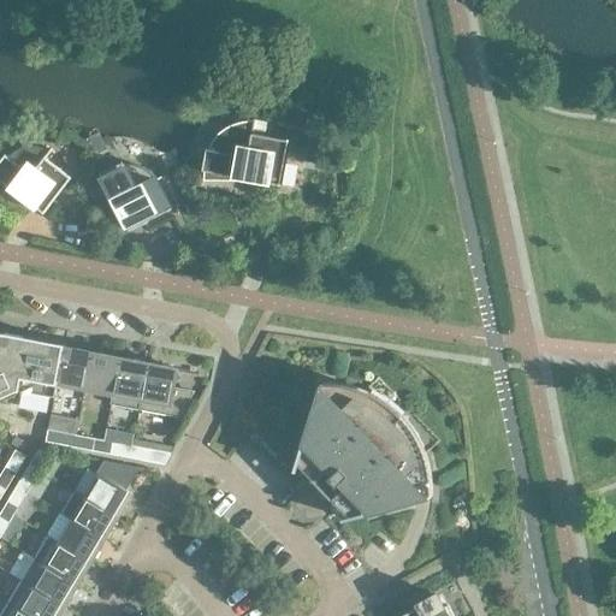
[(254,135),(256,120),(255,120),(254,123),(244,123),(236,125),(227,130),(220,135),(214,142),(209,150),(207,150),(202,172),(206,172),(206,181),(243,182),(243,179),(280,187),(289,142),(254,135)]
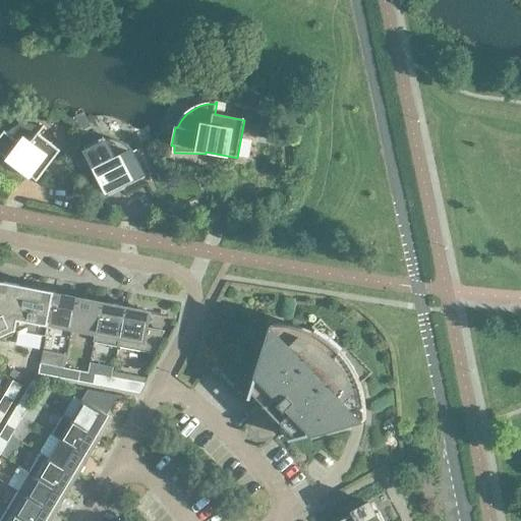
[(38,182),(61,152),(39,134),(45,127),(44,126),(42,129),(35,125),(27,124),(19,125),(12,128),(7,133),(5,131),(0,137),(0,161),(13,168),(15,165),(38,182)]
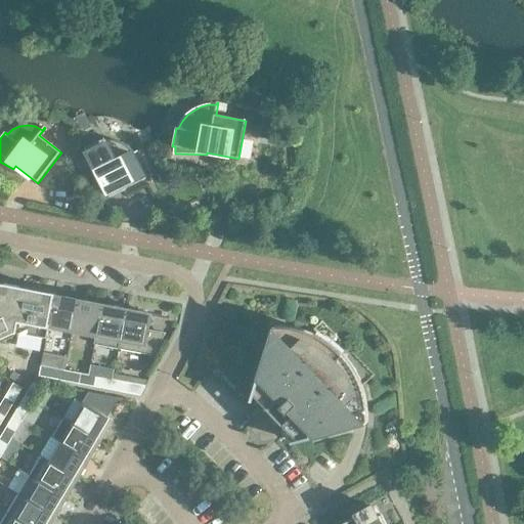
[(145,179),(133,155),(138,151),(138,150),(134,153),(129,146),(122,142),(114,141),(105,141),(104,139),(86,148),(87,151),(83,155),(95,172),(97,171),(111,198),(145,179)]
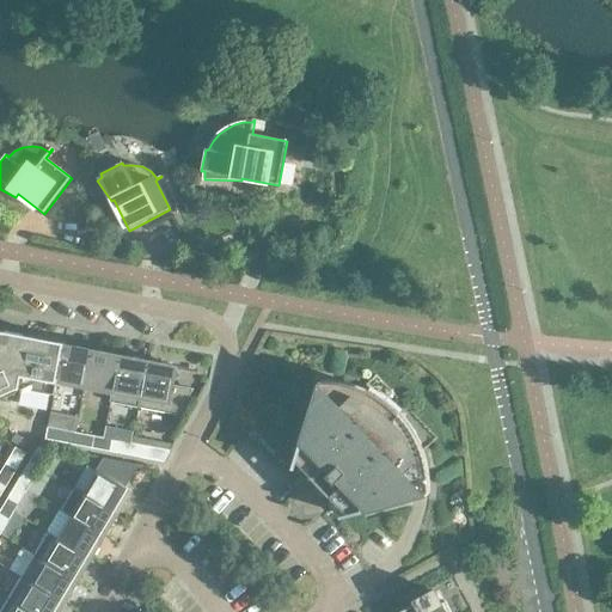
[(191,200),(182,181),(170,188),(169,188),(178,207),(191,200)]
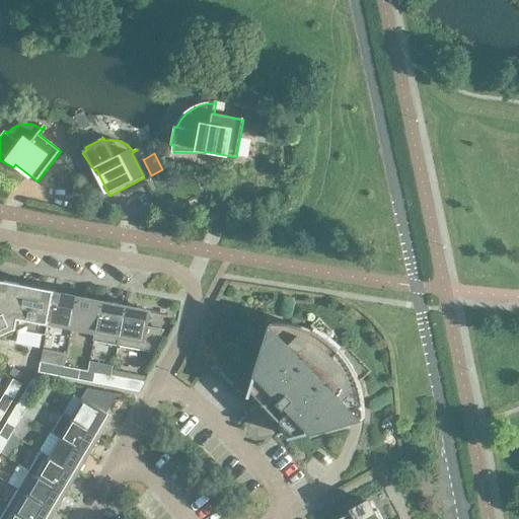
[(0,338),(1,337),(15,330),(19,331),(46,337),(54,291),(28,287),(0,281),(0,338)]
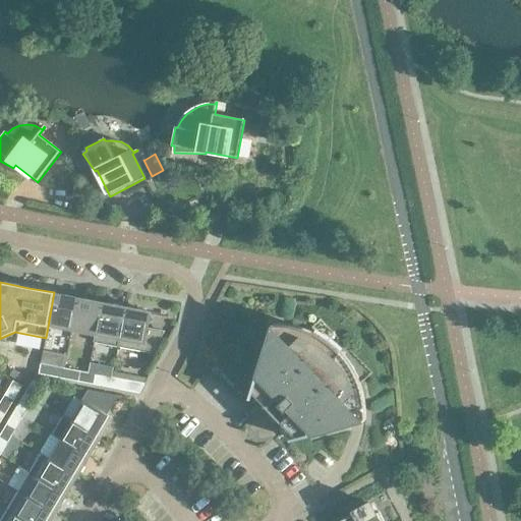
[(55,293),(54,292),(46,338),(49,327),(72,331),(78,299),(55,294),(55,293)]
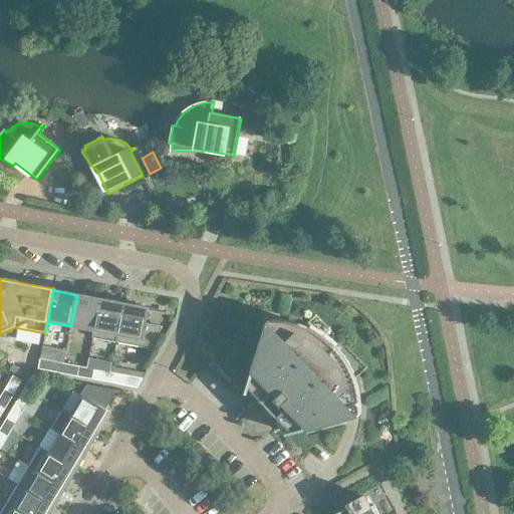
[(100,299),(77,295),(71,326),(94,331),(100,299)]
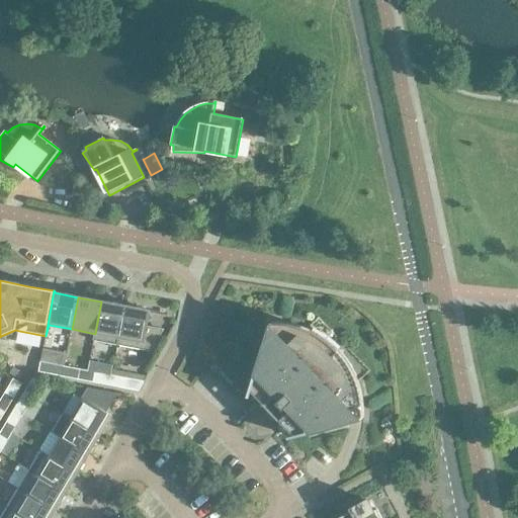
[(125,306),(101,301),(95,334),(118,338),(117,345),(125,306)]
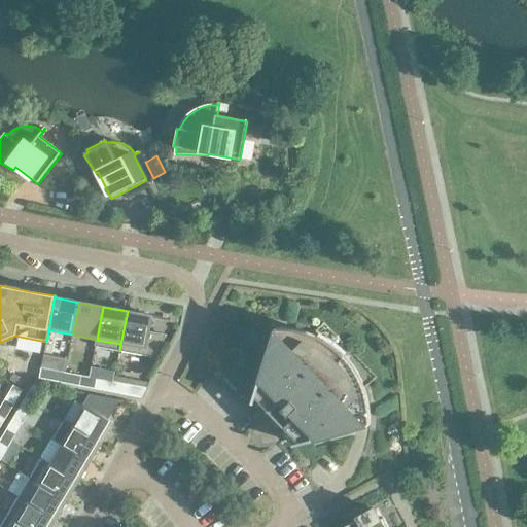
[(152,316),(128,311),(119,351),(152,357),(152,358),(165,338),(149,335),(152,316)]
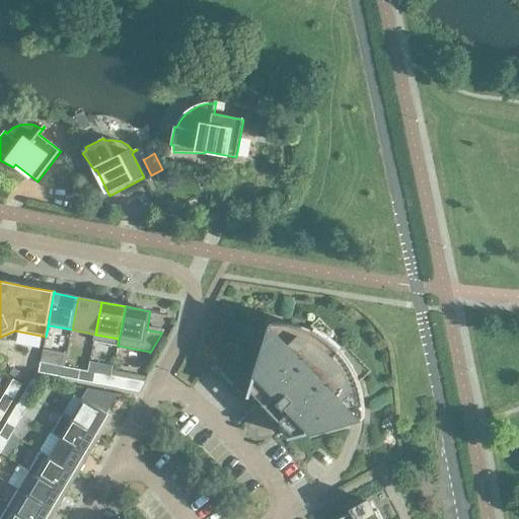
[(313,332),(307,330),(299,327),(293,325),(290,325),(287,324),(281,323),(278,323),(272,323),(250,392),(252,393),(294,436),(295,439),(364,419),(365,414),(364,411),(364,404),(363,401),(363,398),(362,392),(361,389),(359,384),(357,378),(354,373),(351,367),(348,362),(346,360),(342,355),(338,351),(334,346),(328,343),(326,341),(321,337),(313,332)]
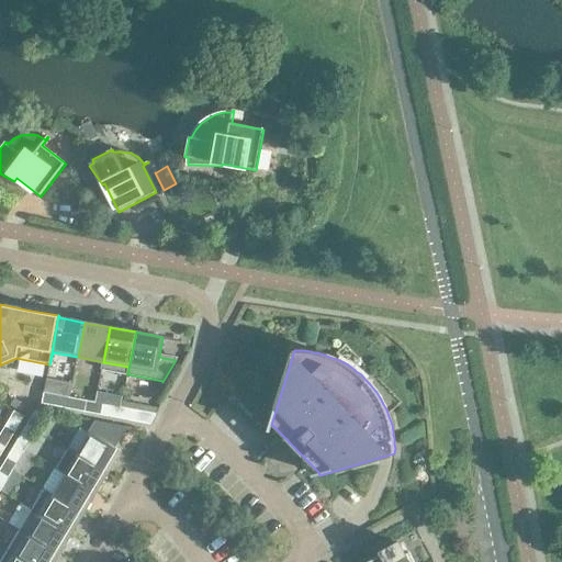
[(67,408),(69,397),(52,394),(49,405),(67,408)]
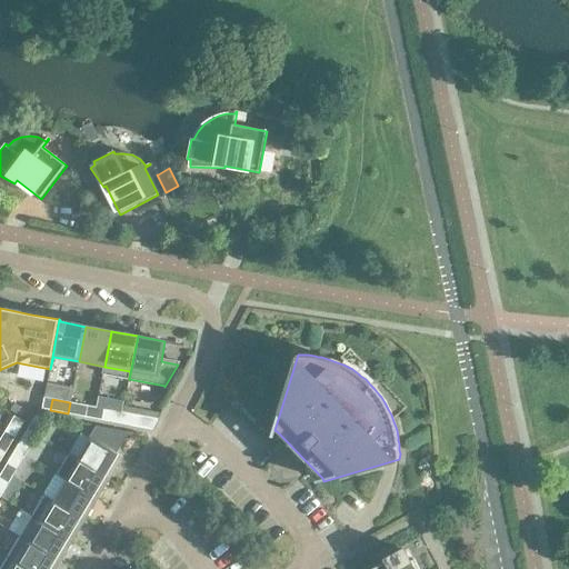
[(70,402),(68,413),(87,418),(89,406),(70,402)]
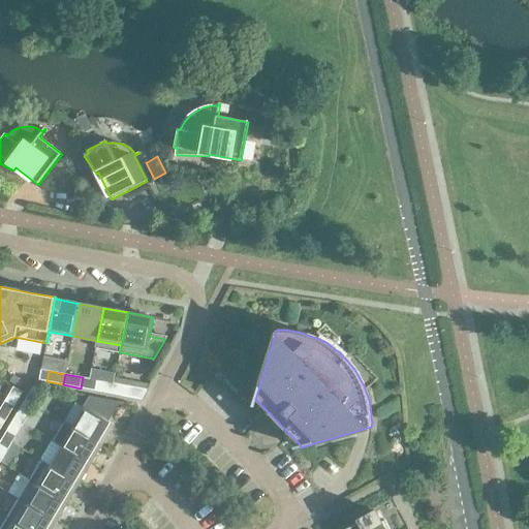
[(113,395),(115,383),(97,380),(95,391),(113,395)]
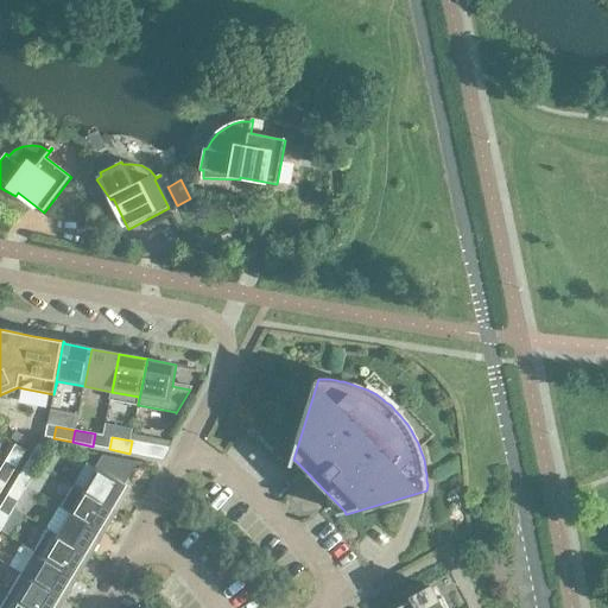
[(132,441),(130,454),(150,457),(152,445),(132,441)]
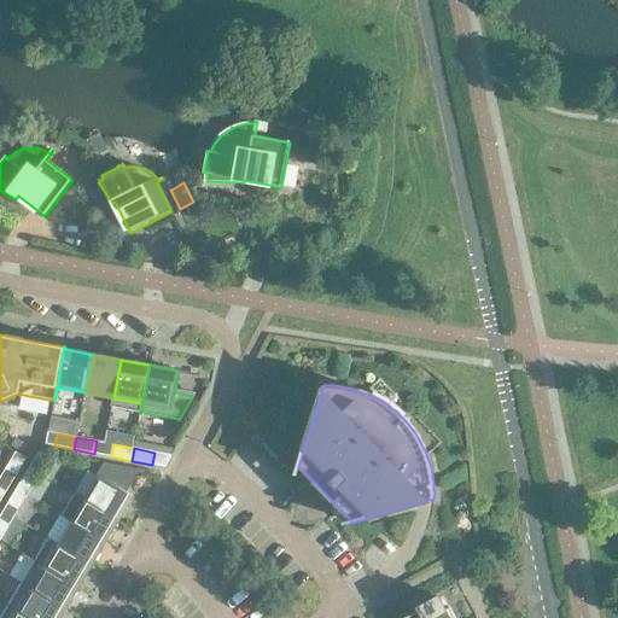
[(50,458),(39,452),(30,467),(41,473),(50,458)]
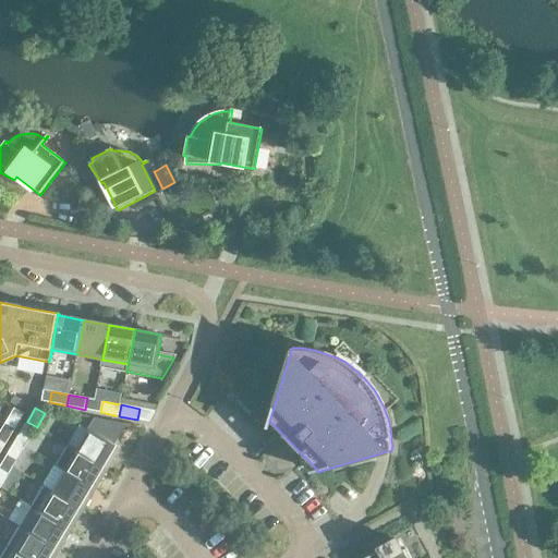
[(5,424),(15,429),(24,414),(14,409),(5,424)]
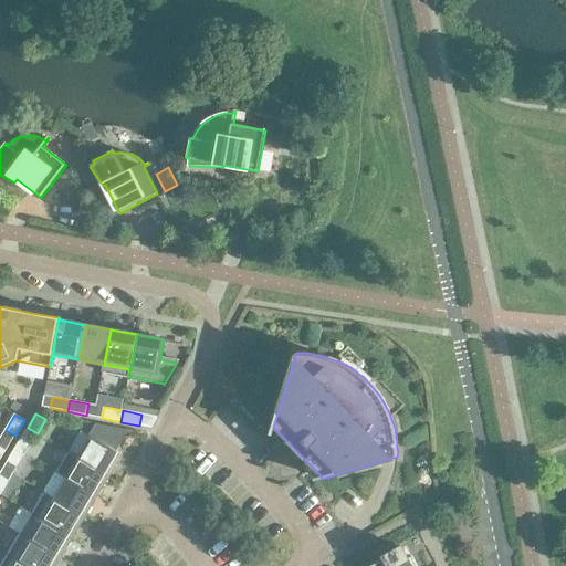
[(91,438),(79,458),(109,477),(123,454),(115,451),(128,430),(95,423),(88,436),(91,438)]
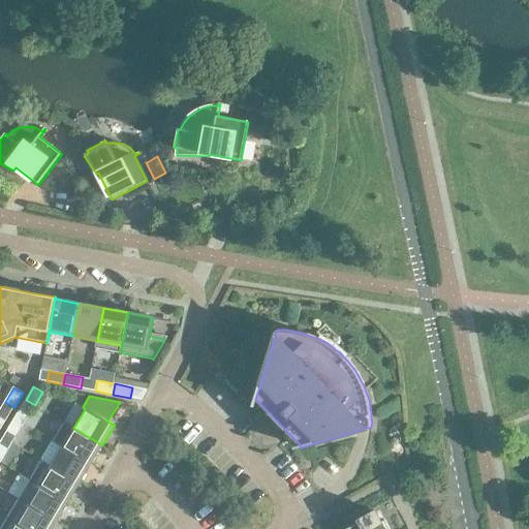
[(14,418),(24,424),(31,411),(22,406),(14,418)]
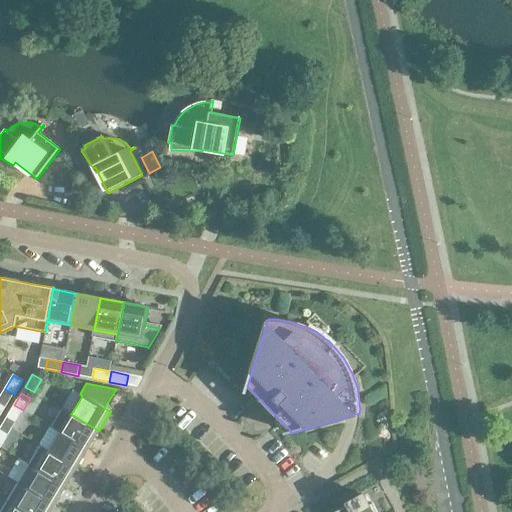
[(23,410),(14,405),(7,417),(15,423),(23,410)]
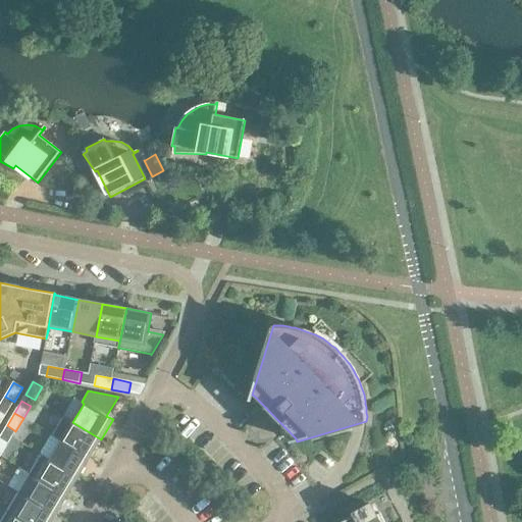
[(90,458),(101,439),(72,422),(63,417),(52,435),(61,441),(90,458)]
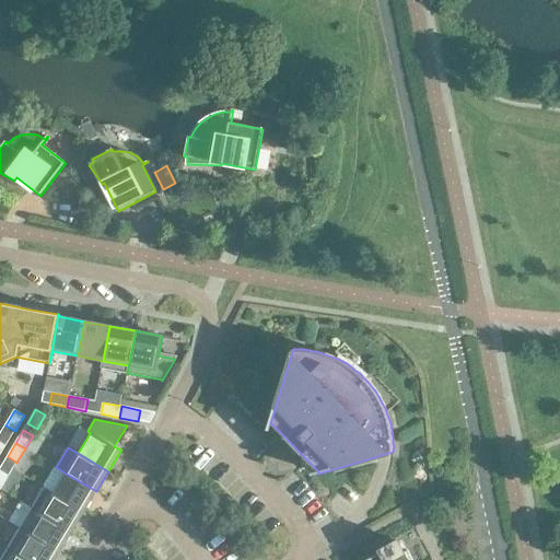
[(0,488),(1,489),(9,476),(0,470),(0,488)]
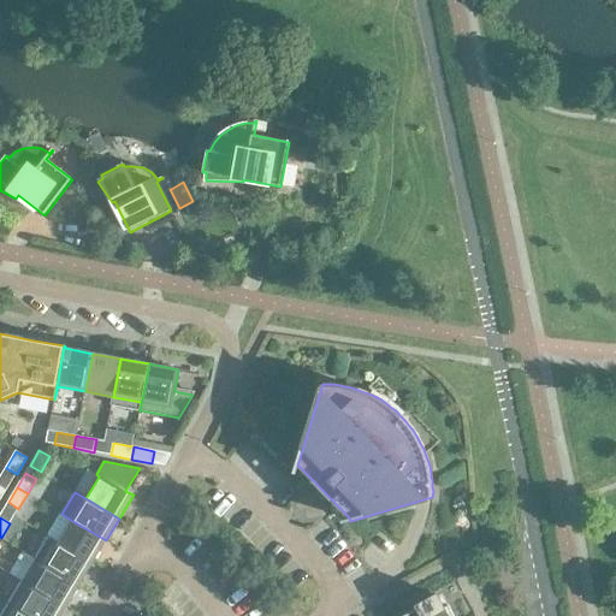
[(21,519),(15,533),(31,542),(39,527),(21,519)]
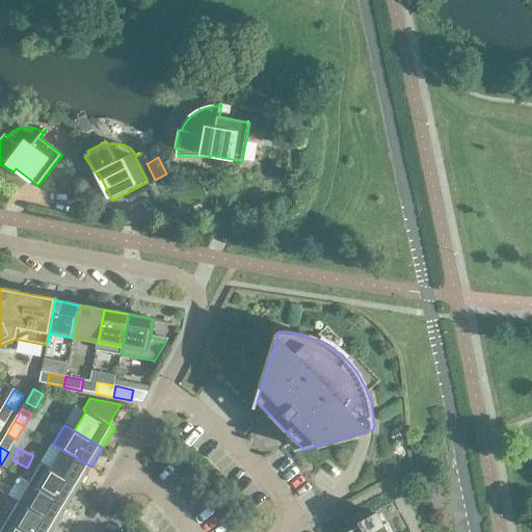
[(62,450),(51,469),(80,486),(91,467),(62,450)]
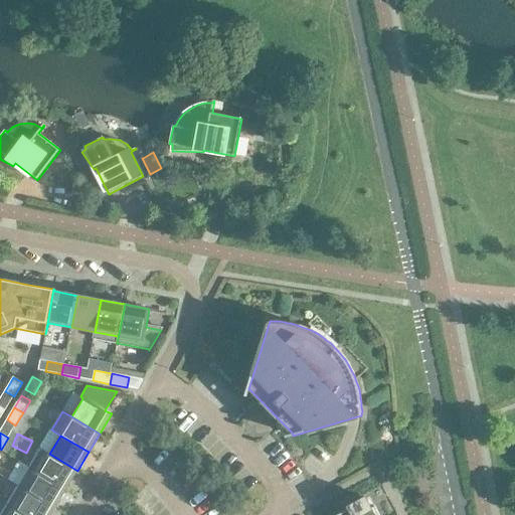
[(66,489),(77,471),(49,454),(41,449),(30,468),(66,489)]
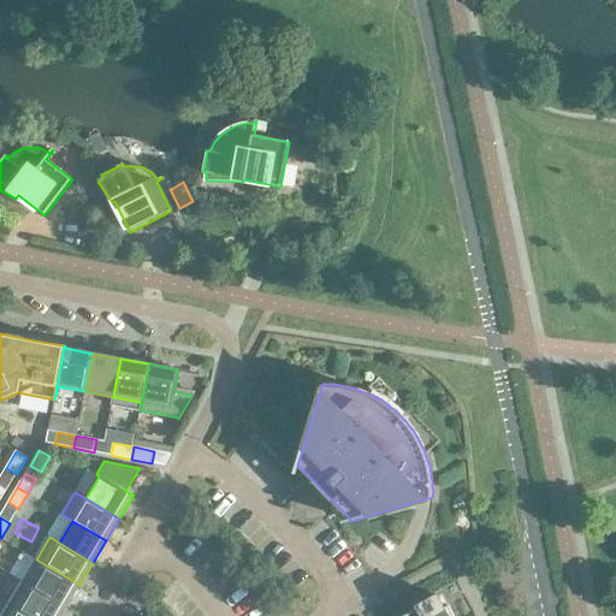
[(66,608),(80,585),(36,560),(23,581),(66,608)]
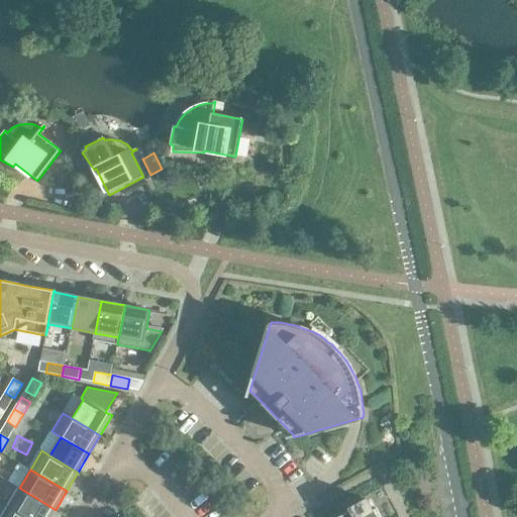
[(24,516),(50,516),(56,510),(19,488),(7,507),(24,516)]
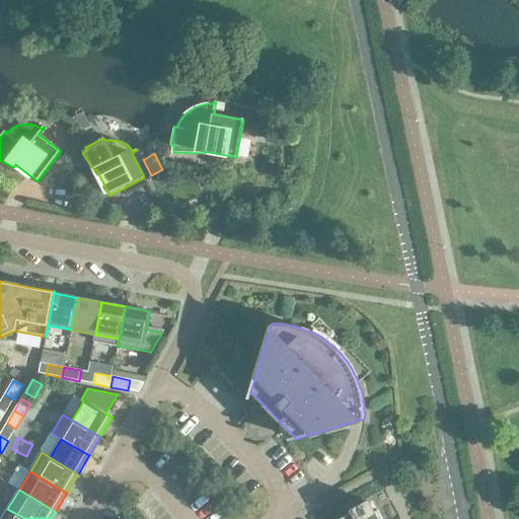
[(346,498),(329,505),(335,518),(337,518),(352,513),(346,498)]
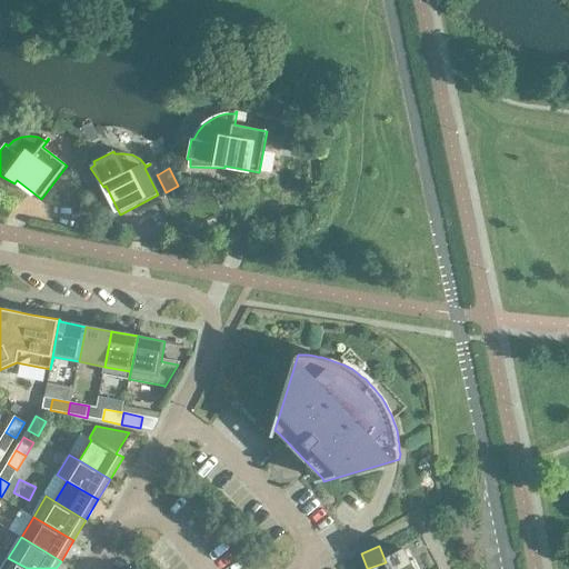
[(419,568),(415,560),(411,561),(406,550),(373,568),(419,568)]
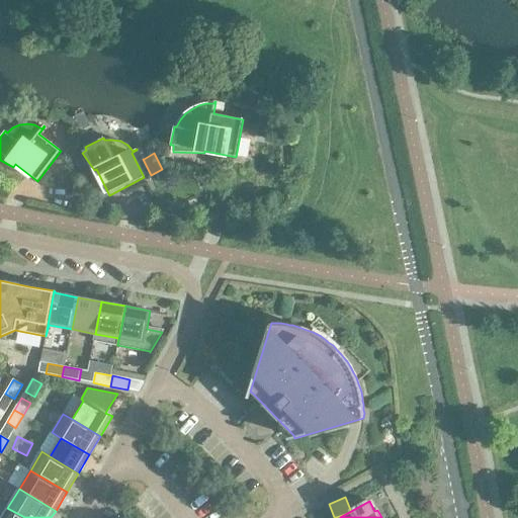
[(24,517),(7,508),(1,517),(24,517)]
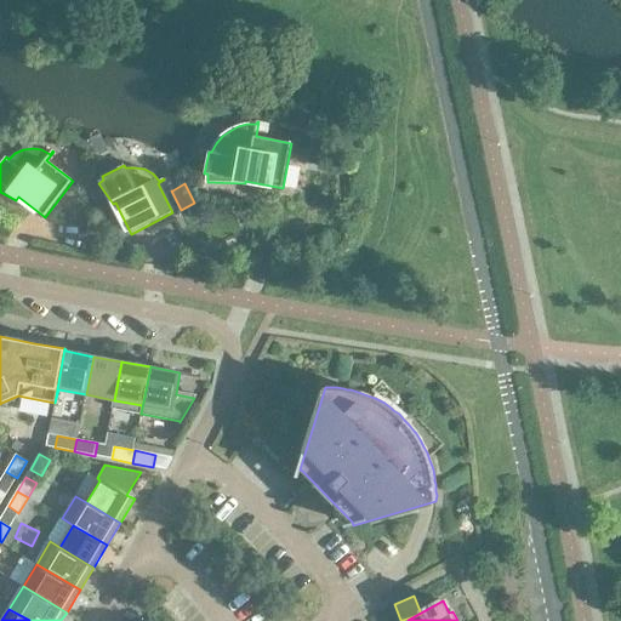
[(124,620),(142,620),(146,616),(131,609),(124,620)]
